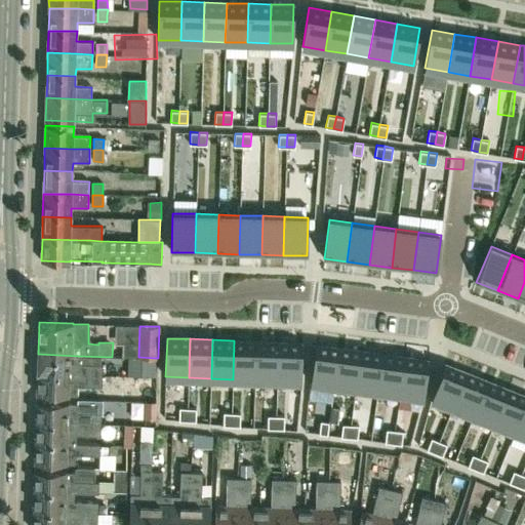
[(234,340),(233,379),(255,379),(256,340),(234,340)]
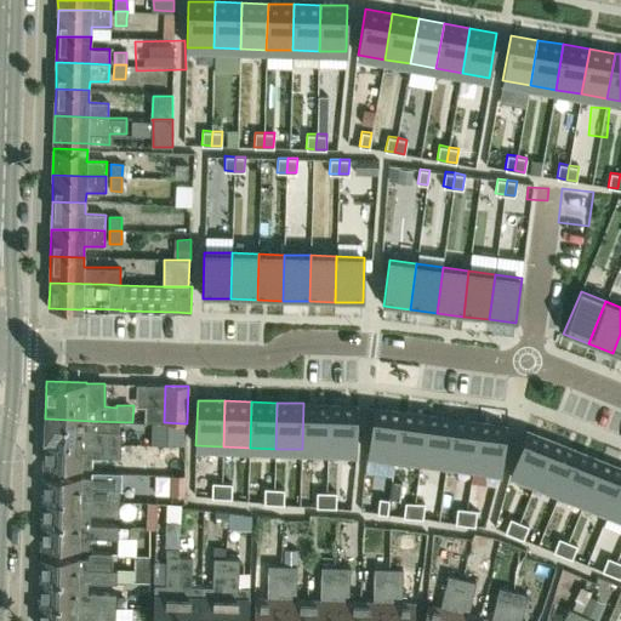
[(303,403),(302,449),(328,450),(329,404),(303,403)]
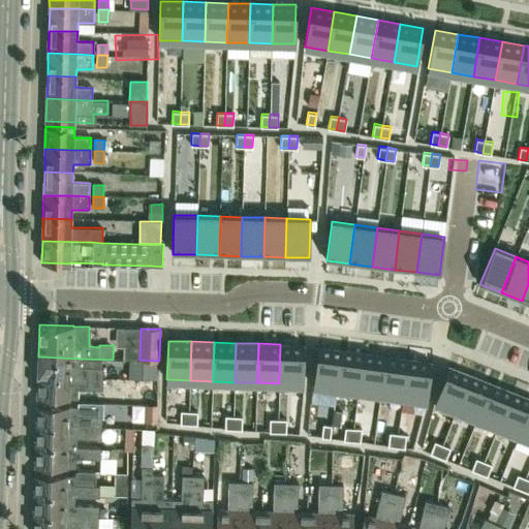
[(280,344),(279,383),(303,384),(304,345),(280,344)]
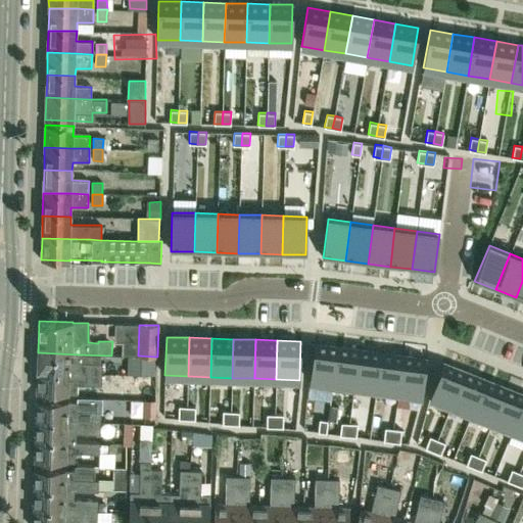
[(315,342),(310,381),(333,384),(338,345),(315,342)]
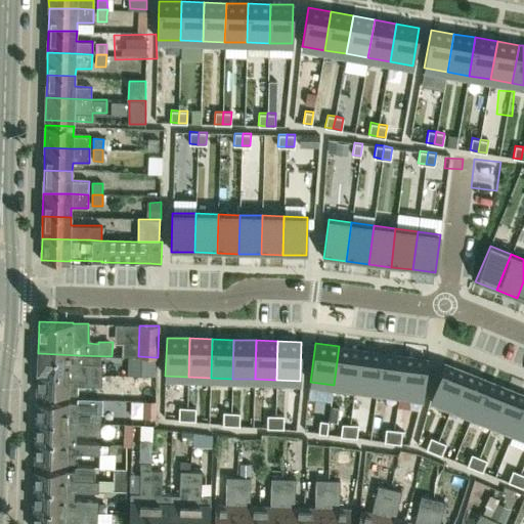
[(339,346),(334,385),(355,388),(360,349),(339,346)]
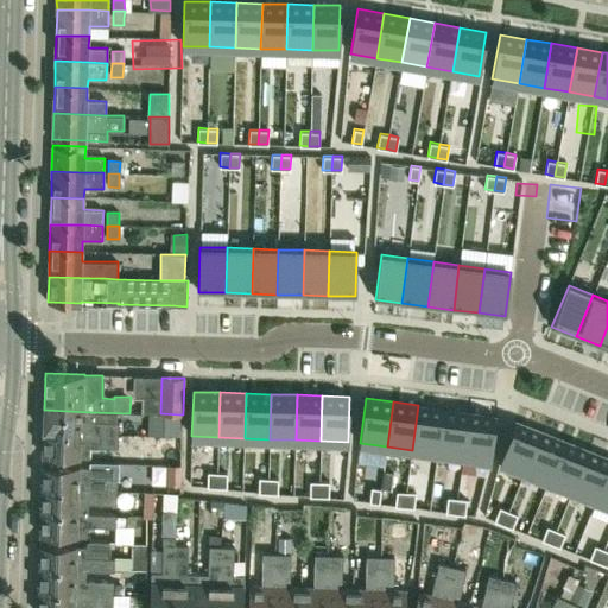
[(418,405),(412,450),(437,454),(443,409),(418,405)]
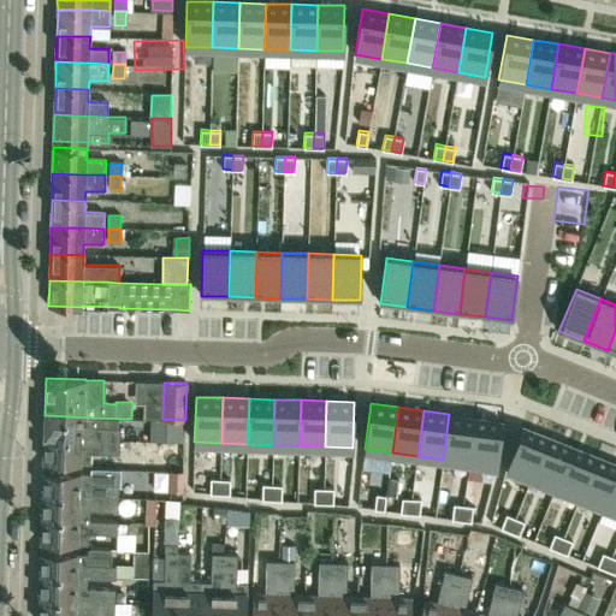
[(449,414),(443,460),(469,463),(475,418),(449,414)]
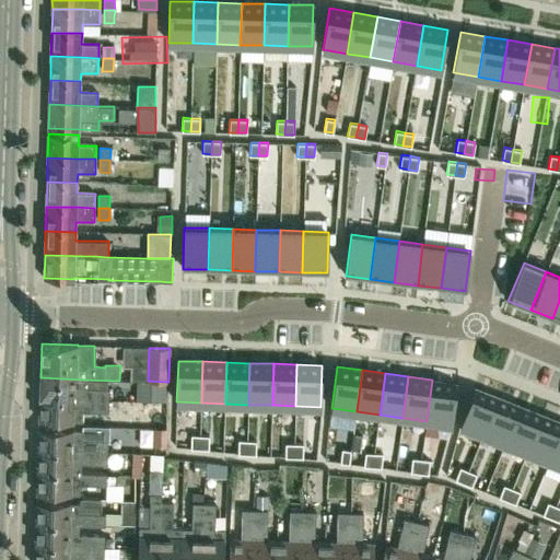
[(41,377),(41,398),(108,401),(108,389),(83,388),(83,380),(41,377)]
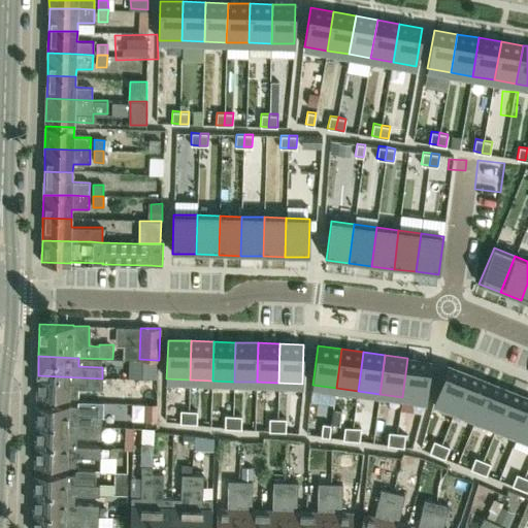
[(407,358),(402,397),(425,400),(430,361),(407,358)]
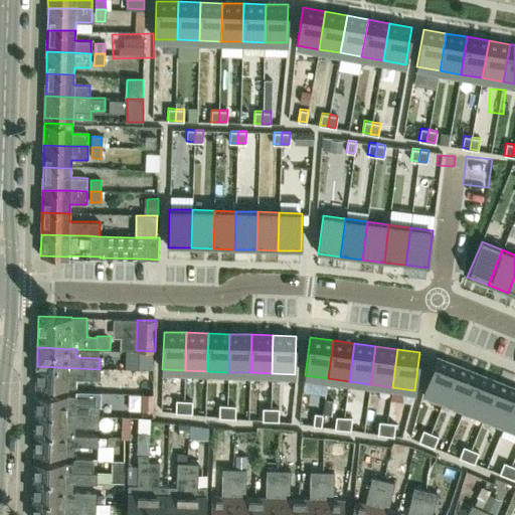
[(133,352),(132,369),(152,370),(153,353),(152,352),(133,352)]
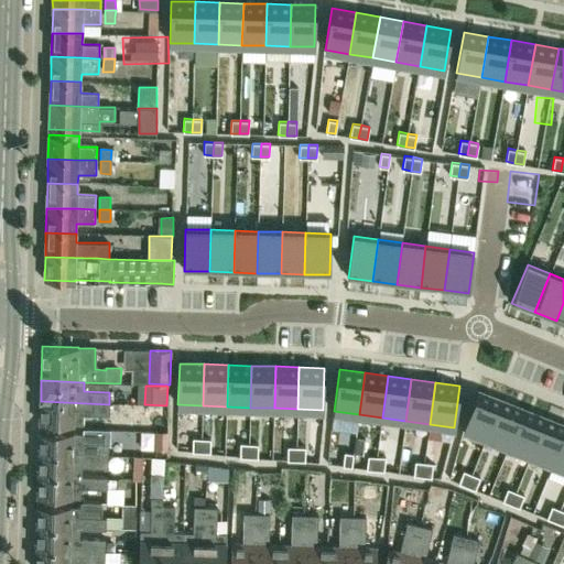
[(478,390),(463,429),(486,437),(501,399),(478,390)]
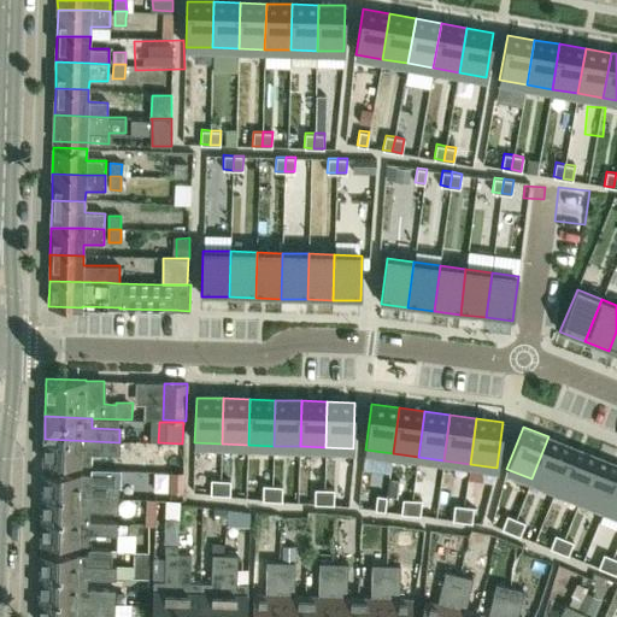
[(548,436),(532,479),(556,488),(573,446),(548,436)]
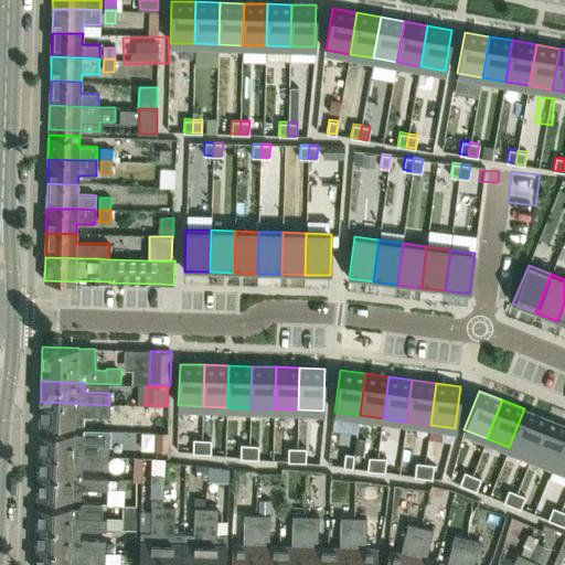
[(41,402),(40,424),(83,425),(84,415),(109,416),(109,405),(41,402)]
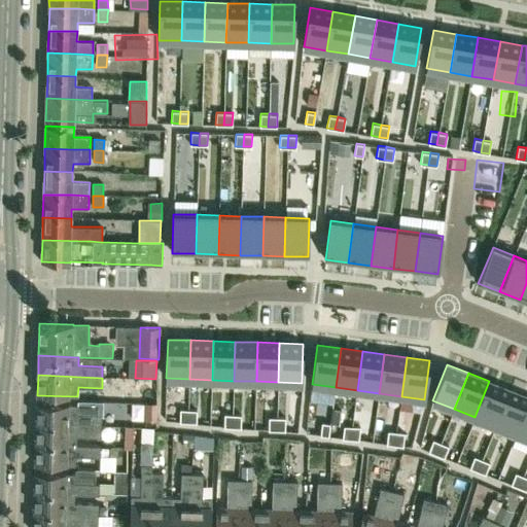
[(489,381),(475,417),(495,425),(510,389),(489,381)]
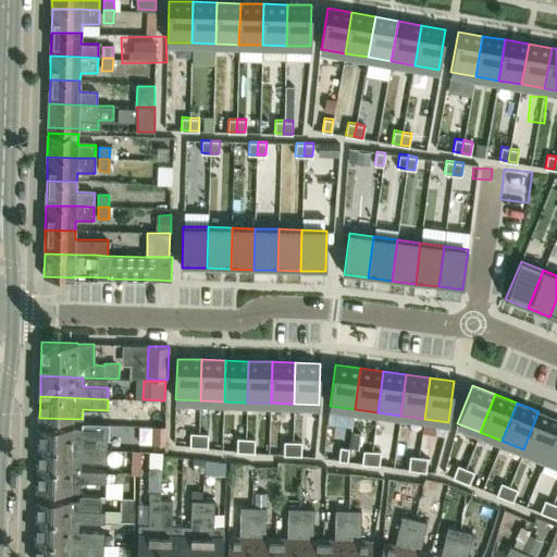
[(556,418),(539,411),(523,449),(545,458),(556,429),(556,418)]
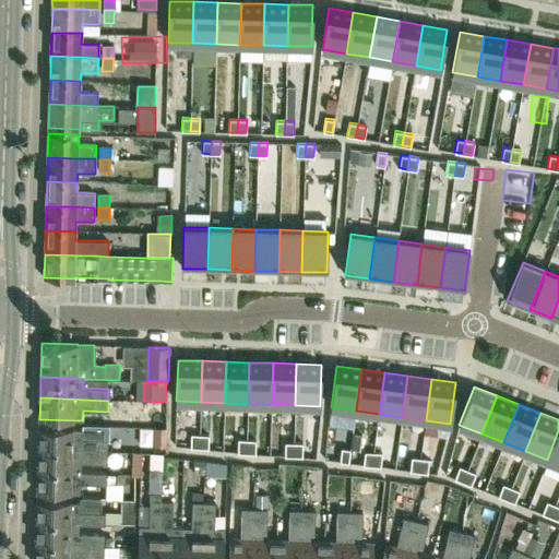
[(39,428),(38,449),(107,452),(107,440),(106,440),(107,426),(86,425),(82,429),(39,428)]
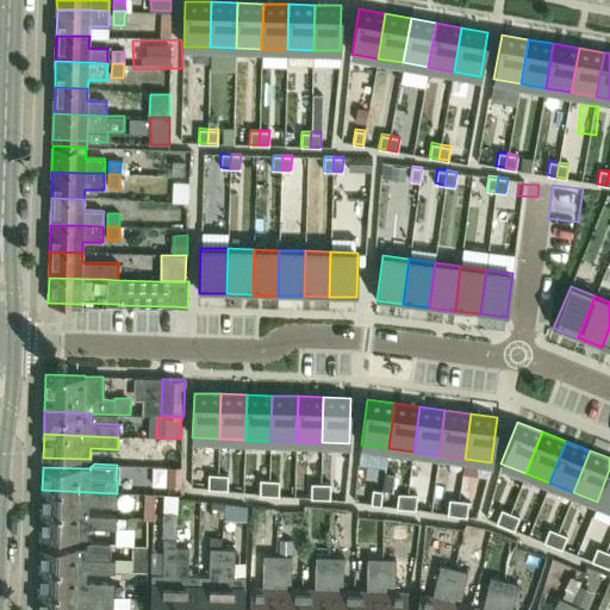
[(609,470),(597,502),(609,506),(609,470)]
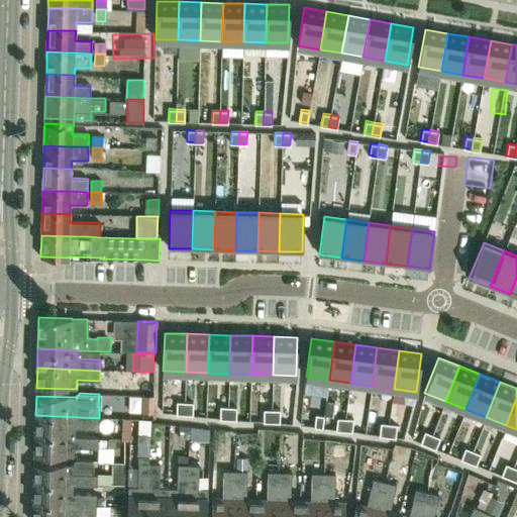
[(177,402),(176,414),(185,414),(185,402),(177,402)]
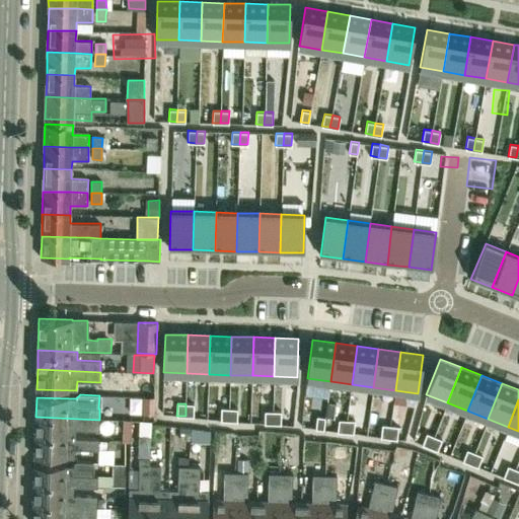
[(186,403),(186,416),(194,416),(194,403),(186,403)]
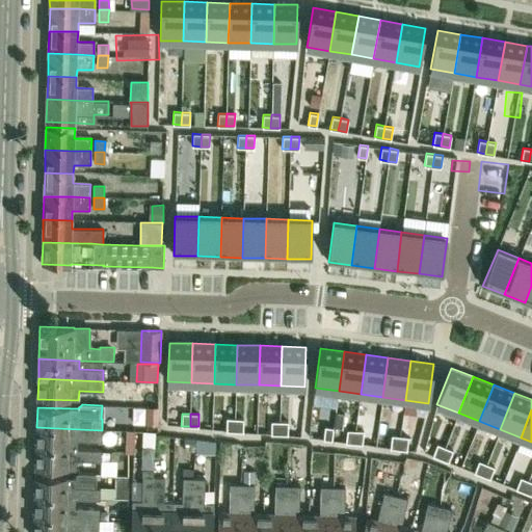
[(227,418),(227,430),(235,431),(235,419),(227,418)]
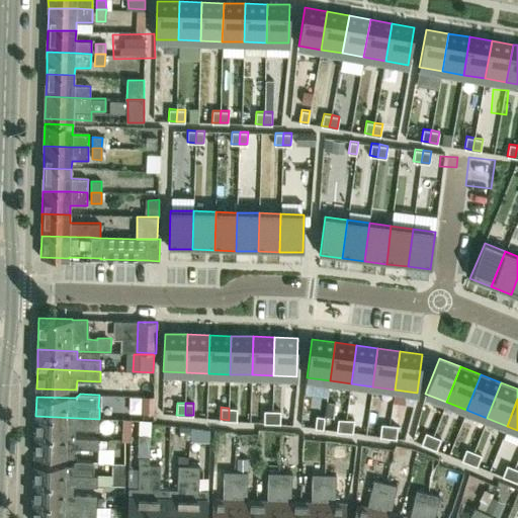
[(229,408),(229,420),(237,420),(237,408),(229,408)]
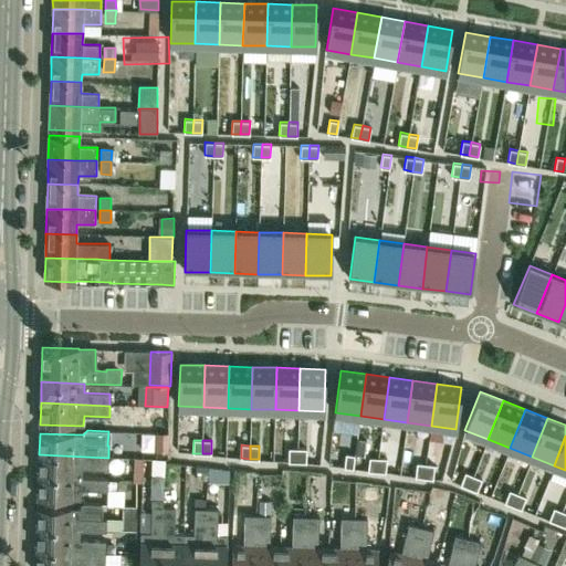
[(289,448),(289,462),(297,462),(297,449),(289,448)]
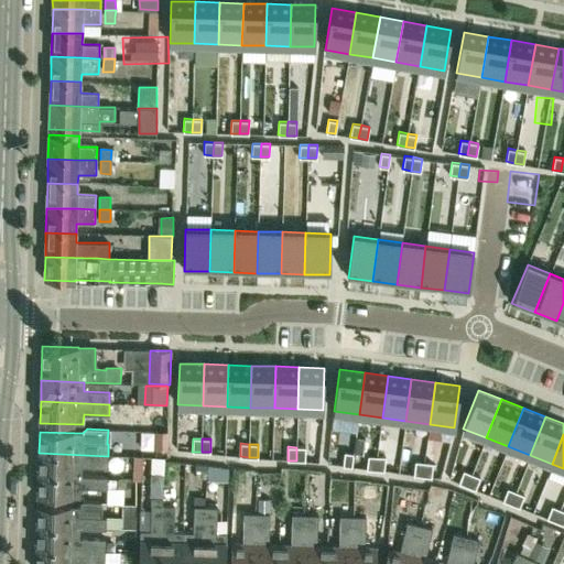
[(296,447),(296,461),(305,461),(305,447),(296,447)]
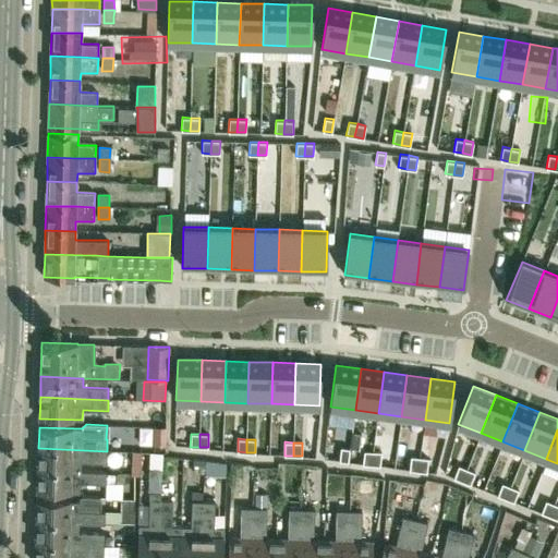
[(38,448),(38,470),(81,471),(81,462),(106,462),(107,459),(107,451),(38,448)]
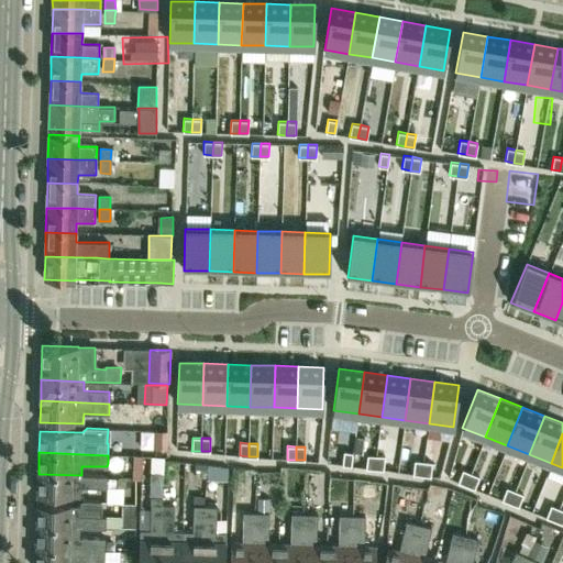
[(344,452),(342,465),(351,466),(353,453),(344,452)]
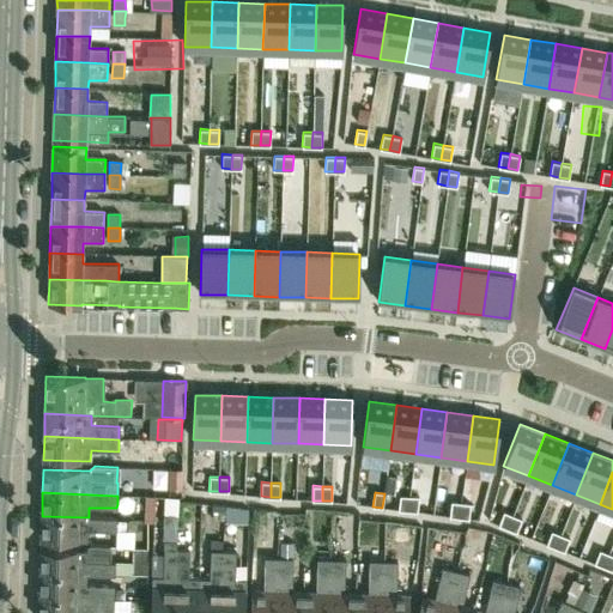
[(400,495),(398,509),(407,510),(410,496),(400,495)]
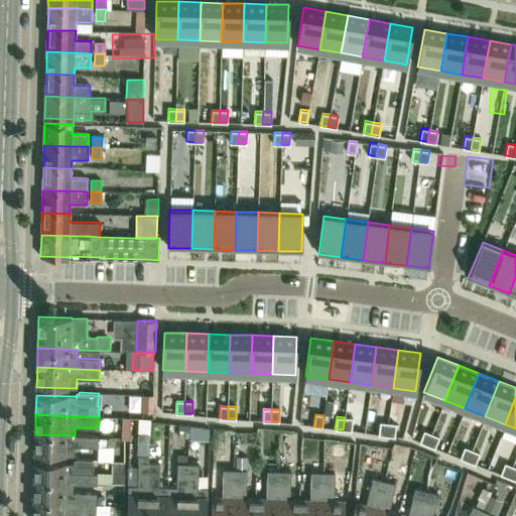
[(345,417),(343,429),(351,431),(353,419),(345,417)]
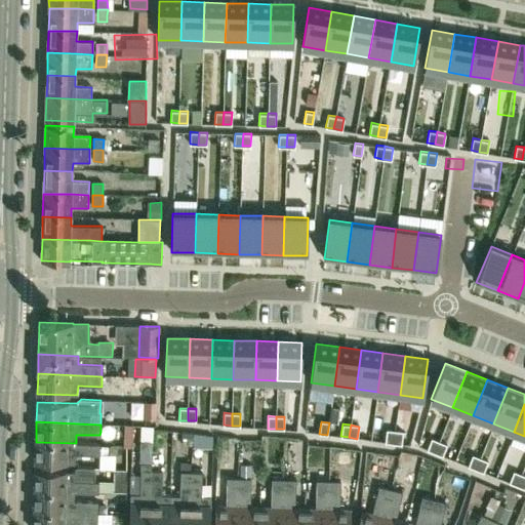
[(143,430),(143,439),(143,444),(156,444),(156,430),(143,430)]
